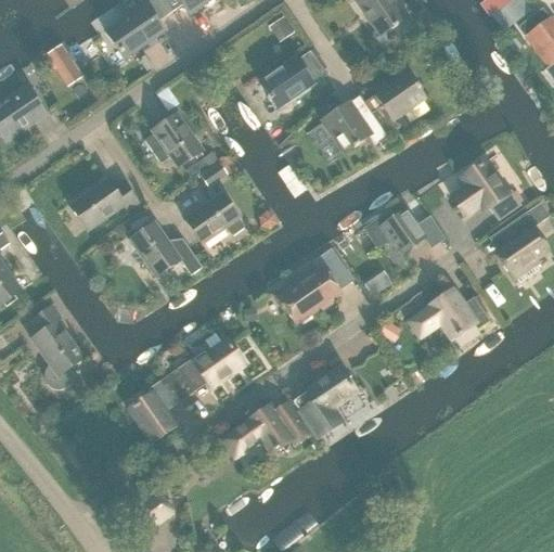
[(158,23),(171,13),(160,0),(138,0),(143,8),(106,34),(126,61),(165,33),(158,23)]
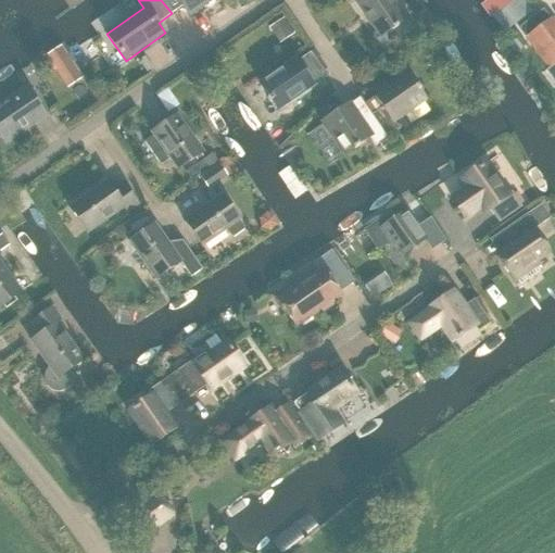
[(161,0),(172,13),(184,4),(190,14),(211,0),(161,0)]
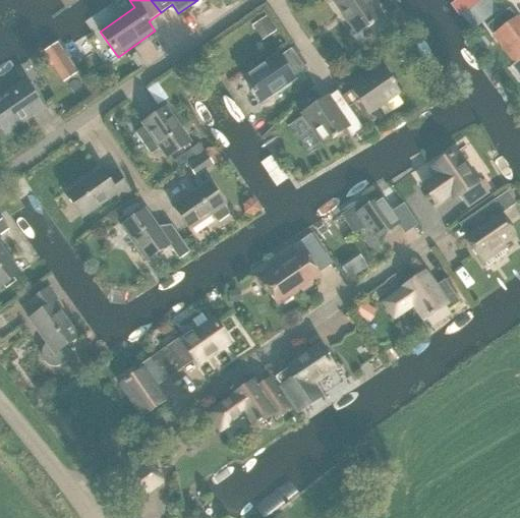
[(380,16),(367,0),(335,0),(357,32),(352,36),(358,45),(390,23),(384,13),(380,16)]
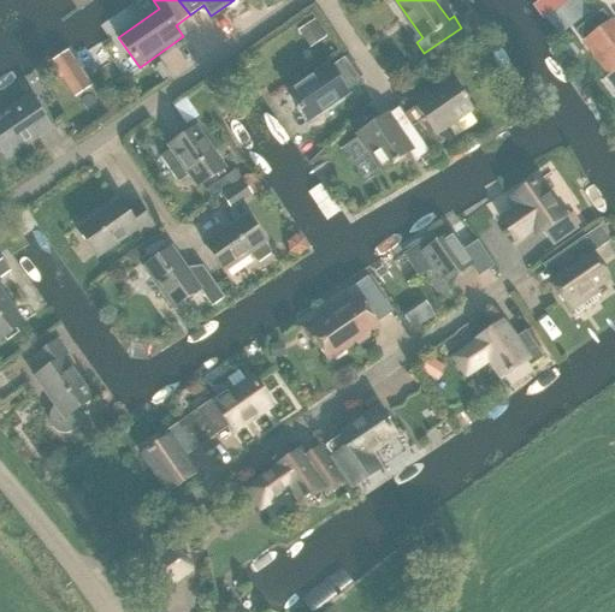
[(611,19),(602,7),(577,28),(585,39),(585,40),(610,72),(614,67),(614,23),(611,19)]
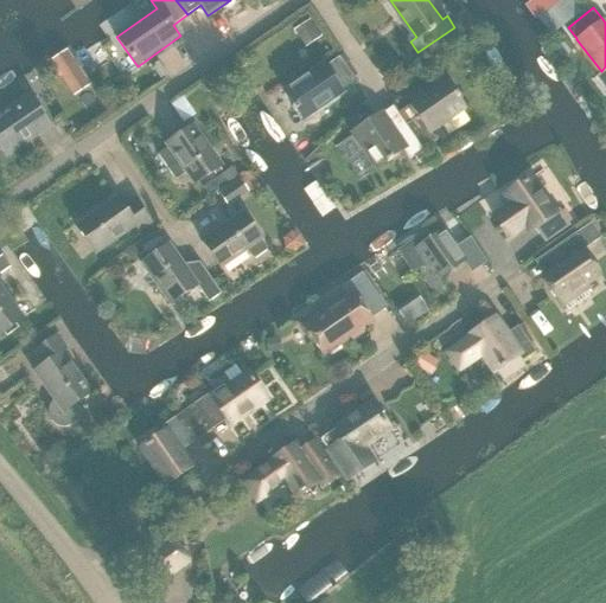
[(321,31),(312,17),(298,25),(307,40),(321,31)]
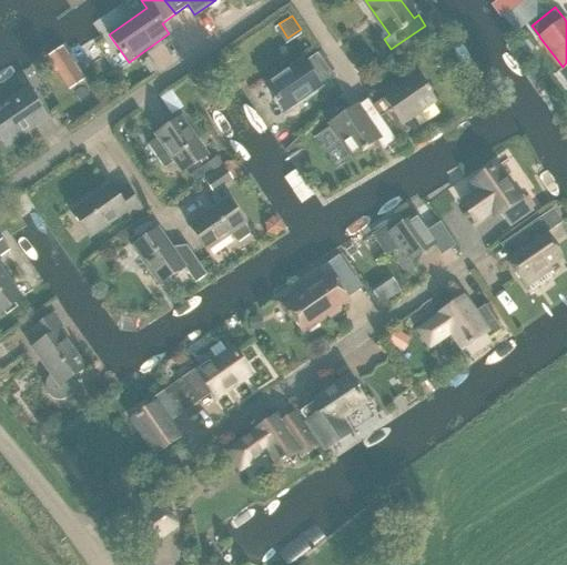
[(63,42),(48,56),(73,83),(89,70),(63,42)]
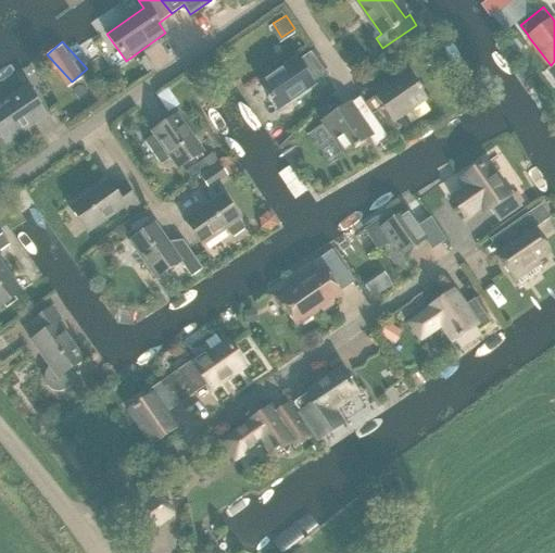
[(277,107),(314,82),(330,70),(314,46),(261,84),(277,107)]
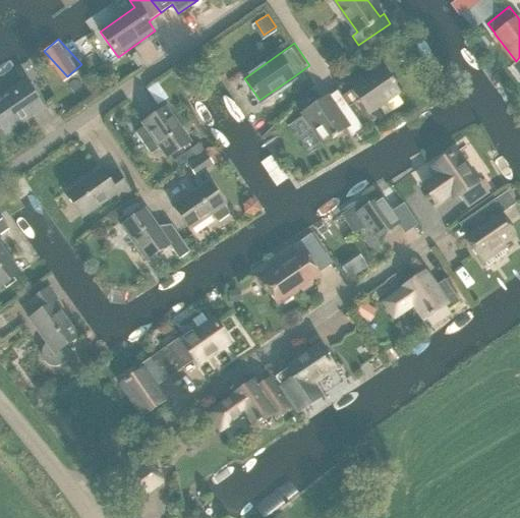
[(342,96),(363,126),(374,118),(369,111),(398,91),(382,67),(352,88),(352,89),(342,96)]
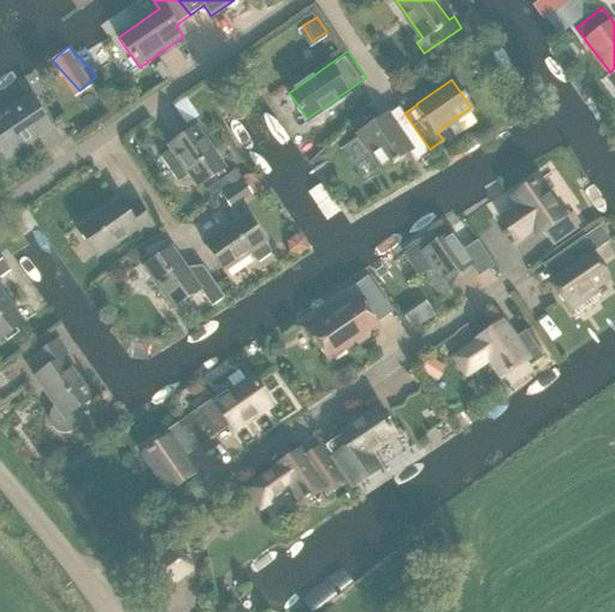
[(0,146),(6,155),(49,125),(29,95),(0,114),(0,146)]
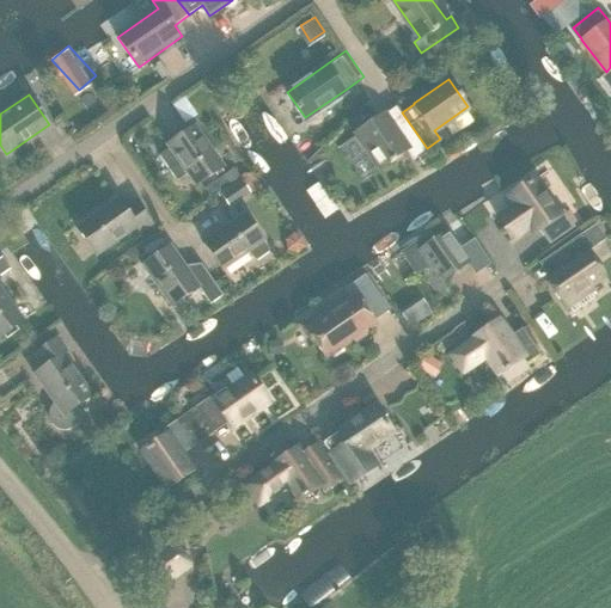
[(427,148),(402,112),(396,104),(356,131),(380,167),(408,148),(414,158),(427,148)]
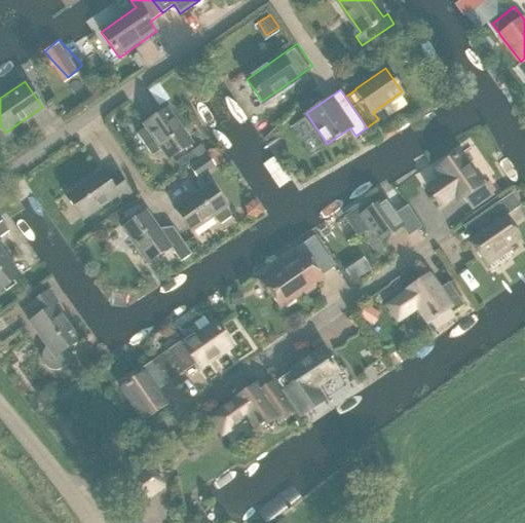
[(169,158),(192,142),(167,106),(144,123),(146,126),(138,132),(152,153),(160,148),(169,158)]
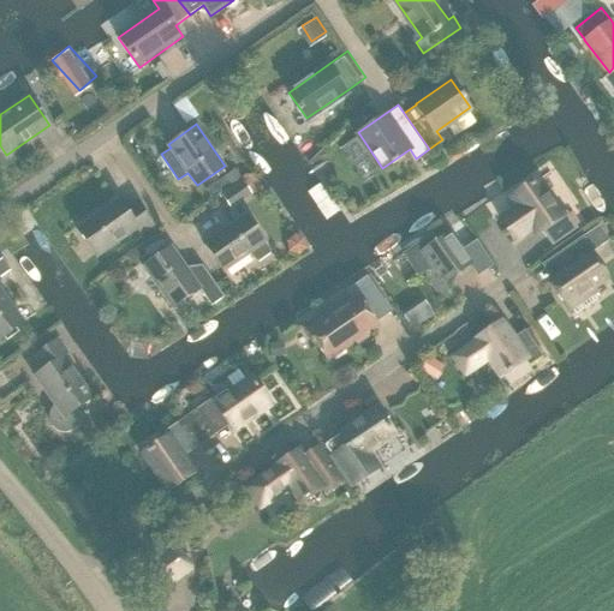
[(561,213),(537,177),(512,193),(537,231),(542,227),(553,243),(578,225),(567,209),(561,213)]
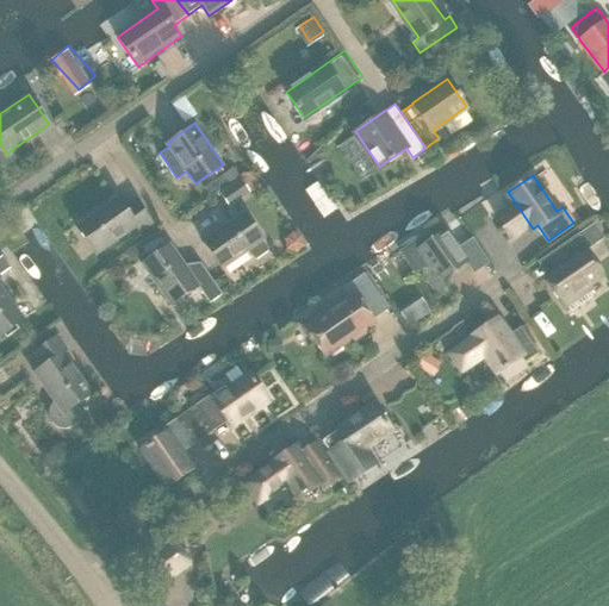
[(229,205),(250,191),(242,177),(221,192),(229,205)]
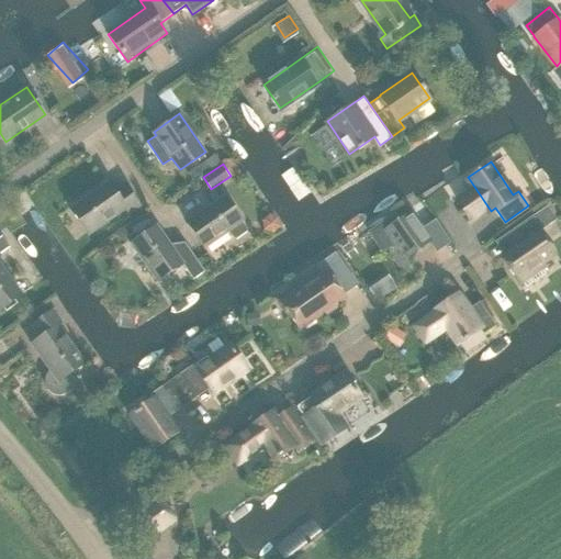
[(114,189),(109,181),(70,208),(89,233),(125,208),(128,211),(139,203),(124,181),(114,189)]
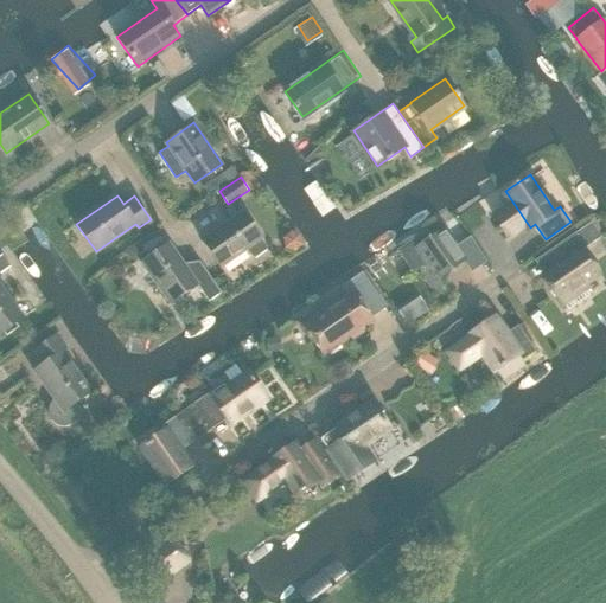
[(267,248),(267,244),(242,210),(202,238),(221,265),(248,248),(253,255),(255,256),(267,248)]
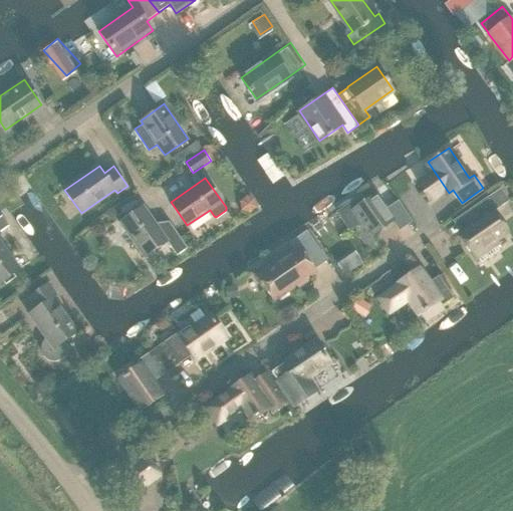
[(373,232),(394,218),(375,193),(362,202),(359,197),(340,210),(352,226),(359,221),(362,226),(357,230),(367,244),(376,237),(373,232)]
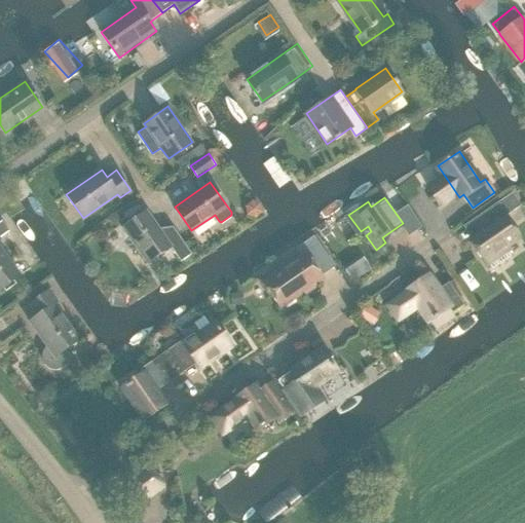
[(486,258),(518,236),(503,216),(509,213),(499,199),(473,218),(481,230),(472,236),(486,258)]
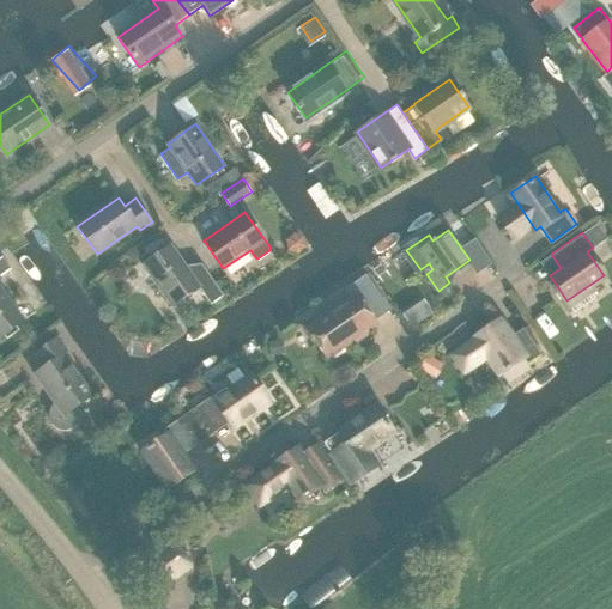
[(189,270),(171,244),(143,263),(171,305),(199,286),(211,303),(224,293),(201,262),(189,270)]
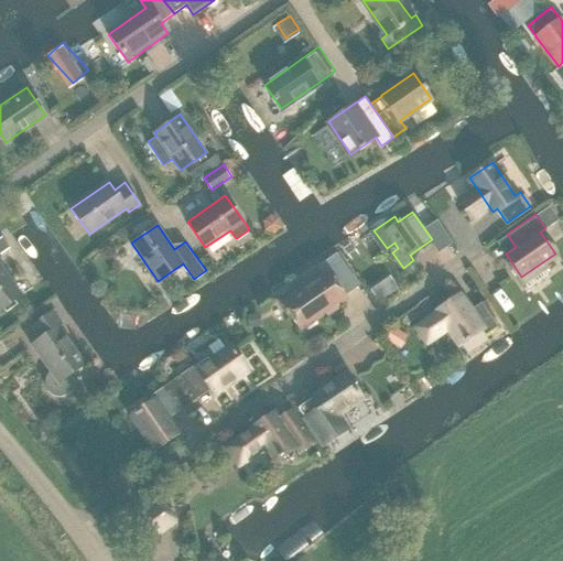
[(0,309),(22,294),(0,263),(0,254),(11,246),(3,235),(0,236),(0,309)]
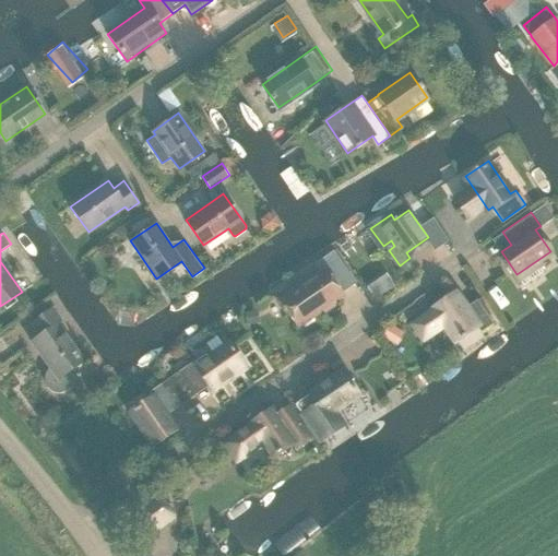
[(298,326),(343,294),(341,291),(355,281),(333,249),(316,261),(321,270),(280,298),(298,326)]
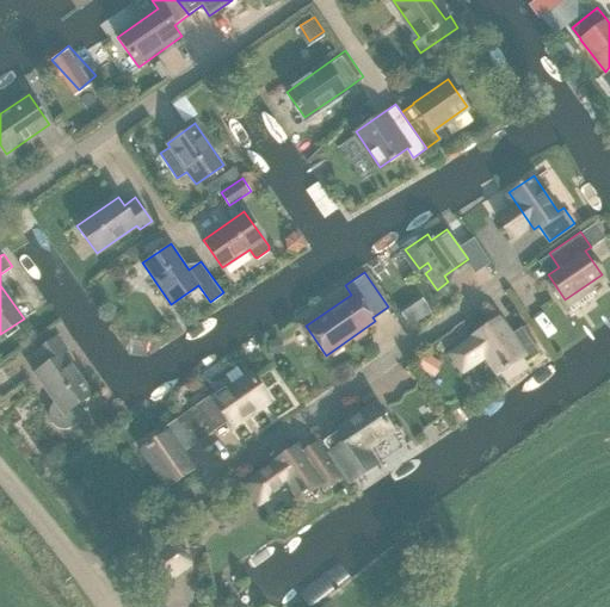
[(419,291),(400,307),(412,320),(431,304),(419,291)]
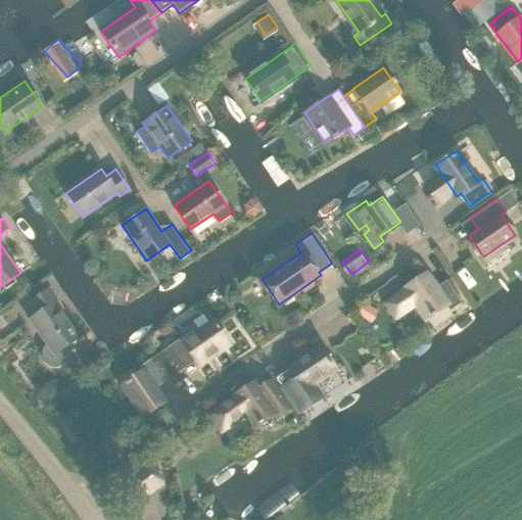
[(436,286),(426,272),(406,287),(406,288),(386,301),(395,316),(416,302),(427,318),(446,304),(449,309),(461,300),(446,279),(436,286)]
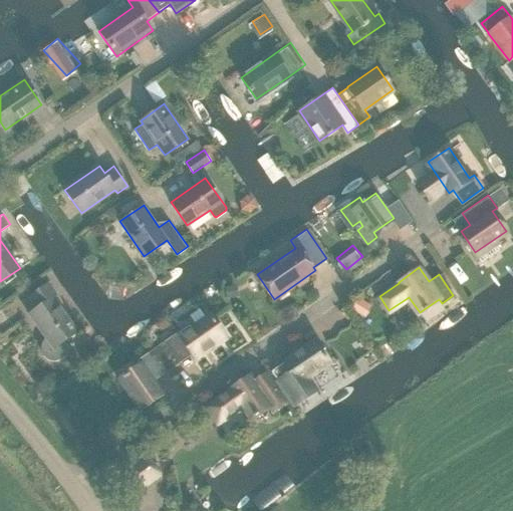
[(53,359),(58,358),(63,355),(66,351),(66,343),(65,338),(77,330),(53,296),(57,293),(48,281),(28,295),(37,307),(29,312),(47,336),(44,340),(42,344),(42,349),(44,353),(48,357),(53,359)]
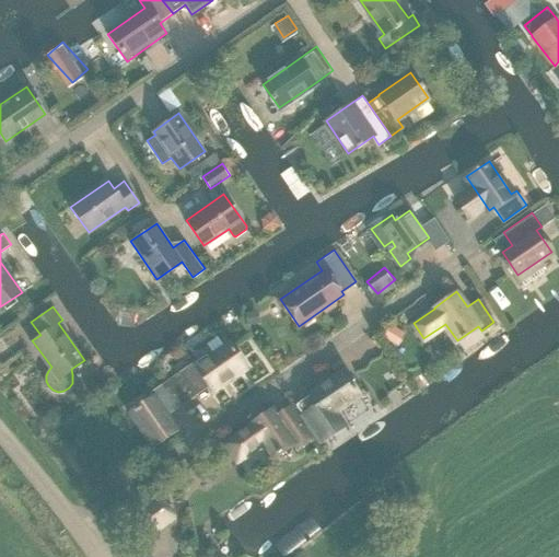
[(170,378),(186,401),(209,384),(212,389),(245,366),(230,343),(225,346),(218,335),(206,343),(213,354),(197,364),(195,360),(179,371),(170,378)]
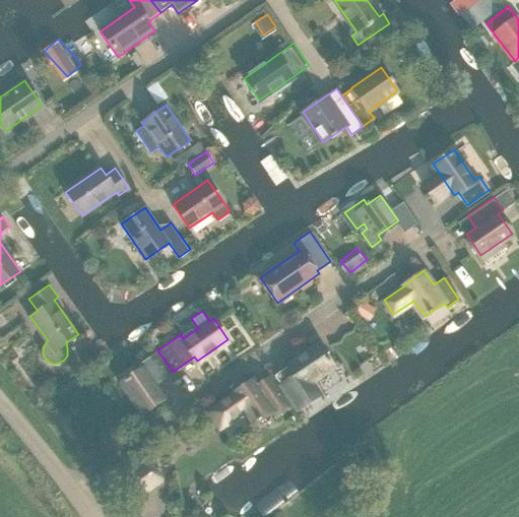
[(298,409),(319,394),(310,381),(333,365),(319,343),(287,365),(288,365),(274,374),(298,409)]
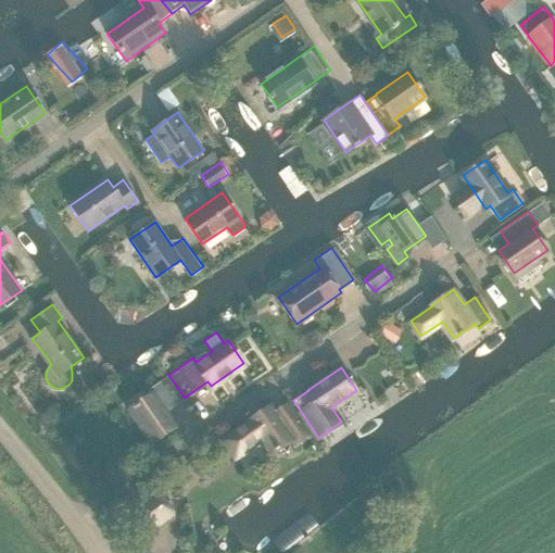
[(165,411),(185,398),(168,375),(148,389),(151,393),(130,409),(153,441),(175,426),(165,411)]
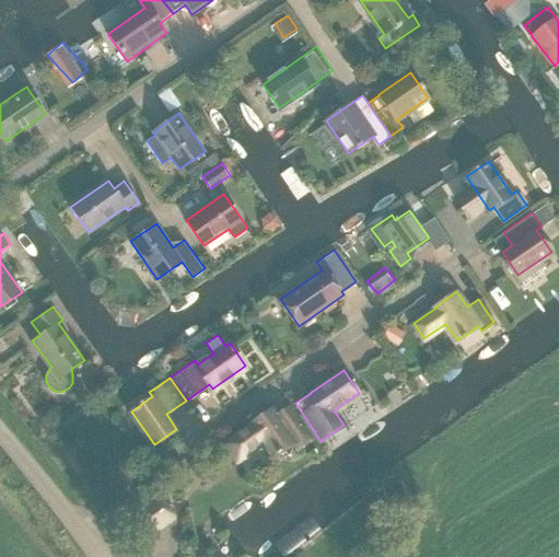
[(313,436),(291,403),(279,410),(276,405),(221,443),(235,464),(264,443),(274,456),(294,442),(298,447),(313,436)]
